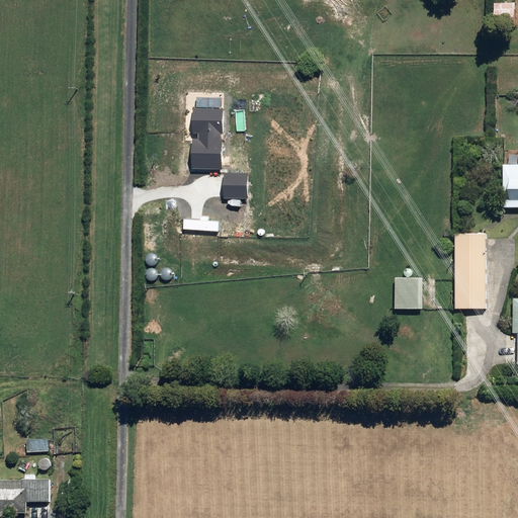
[(495,23),(516,23),(516,5),(495,5),(495,23)]
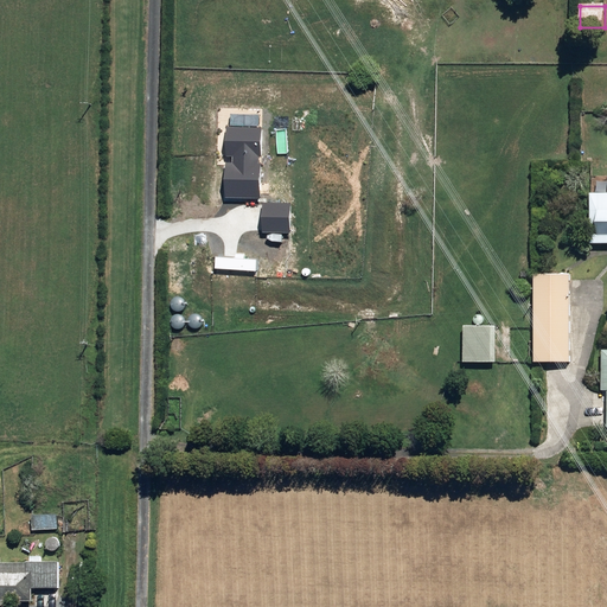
[(592,243),(606,242),(606,192),(592,192),(592,243)]
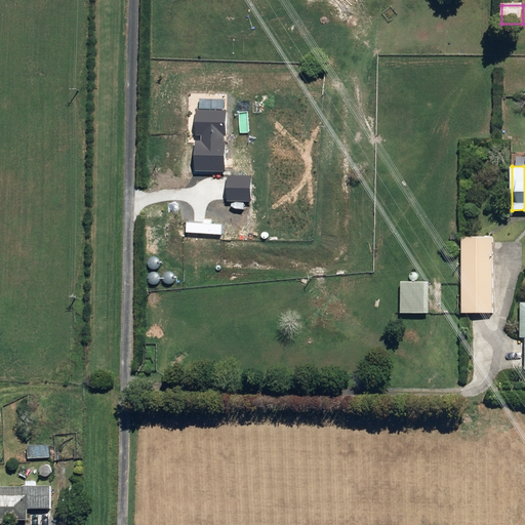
[(463,313),(493,313),(493,236),(463,236),(463,313)]
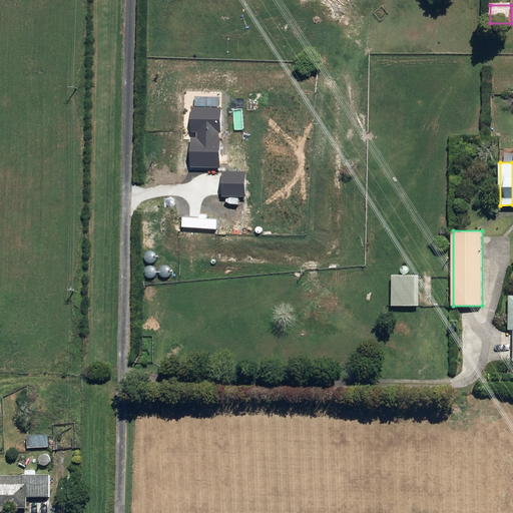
[(393,306),(420,306),(420,275),(393,275),(393,306)]
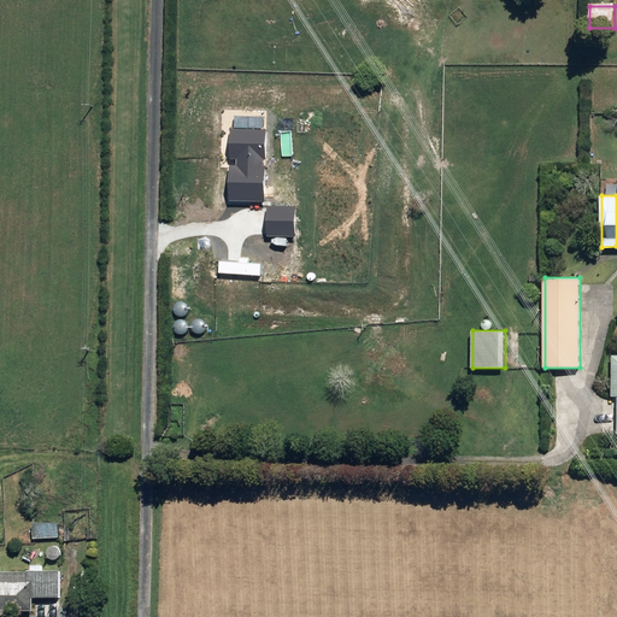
[(58,522),(33,523),(34,539),(59,538),(58,522)]
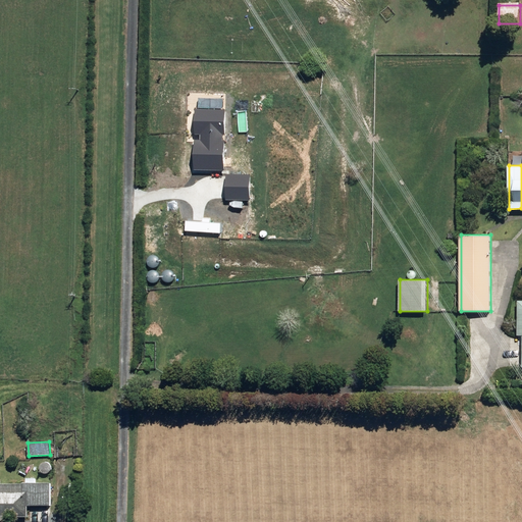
[(0,521),(3,521),(3,516),(29,516),(29,505),(50,505),(50,483),(0,483),(0,521)]
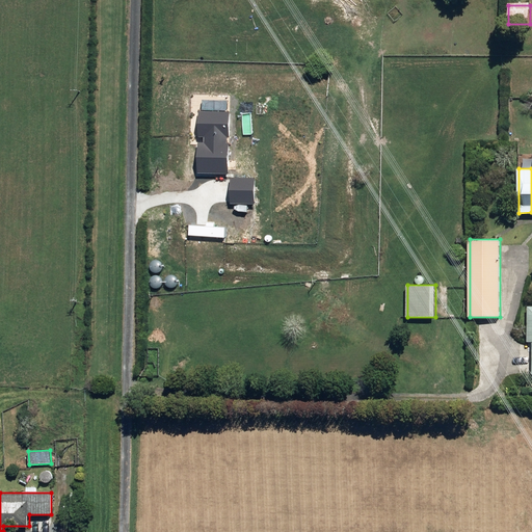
[(70,505),(78,505),(79,494),(70,494),(70,505)]
